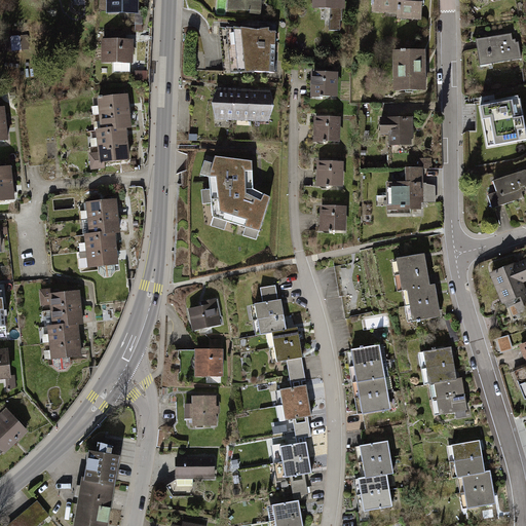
[(109,0),(109,3),(108,3),(108,5),(109,5),(109,11),(136,11),(136,0),(109,0)]
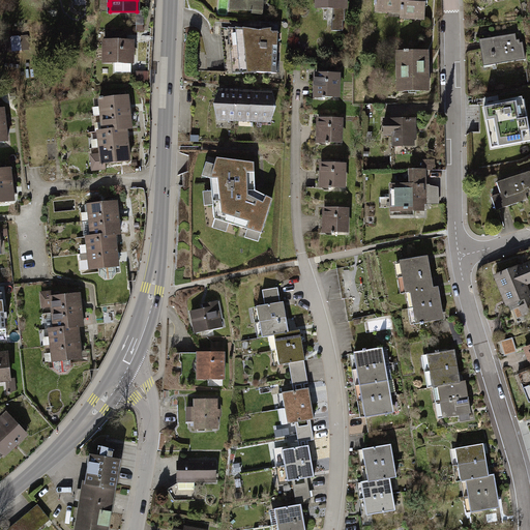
[(239,0),(239,9),(253,10),(253,12),(261,13),(261,0),(239,0)]
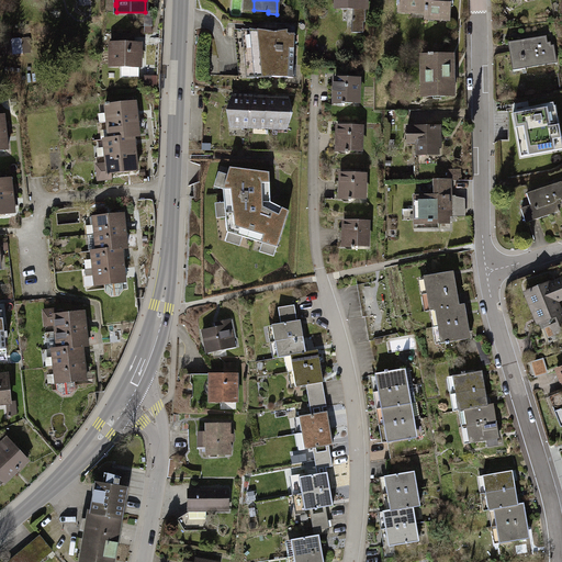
[(336,0),(336,9),(355,9),(355,18),(352,18),(352,21),(353,21),(353,32),(363,32),(363,22),(364,22),(366,9),(367,9),(366,0),(336,0)]
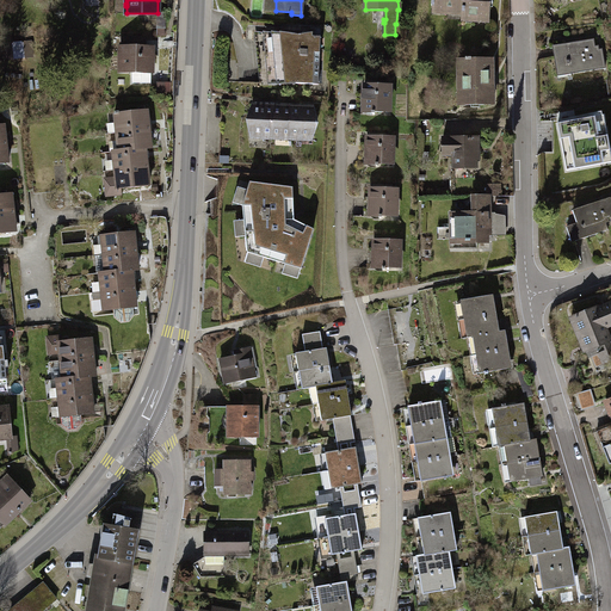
[(433,0),(433,1),(432,1),(432,6),(433,6),(433,13),(448,13),(448,8),(462,8),(462,20),(476,22),(477,17),(488,17),(489,0),(433,0)]
